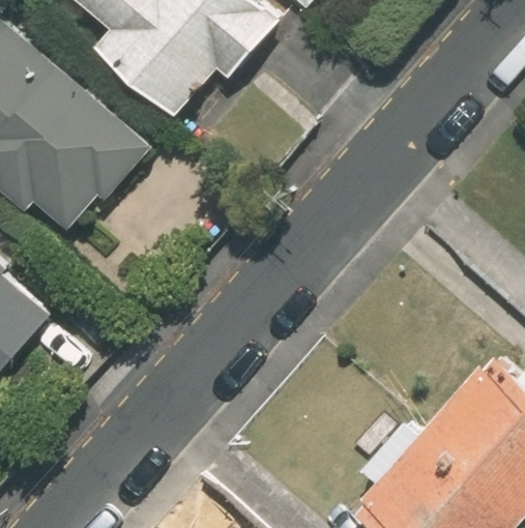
[(280,20),(269,11),(276,2),(274,0),(82,0),(116,29),(96,52),(176,119),(219,69),(229,79),(280,20)]
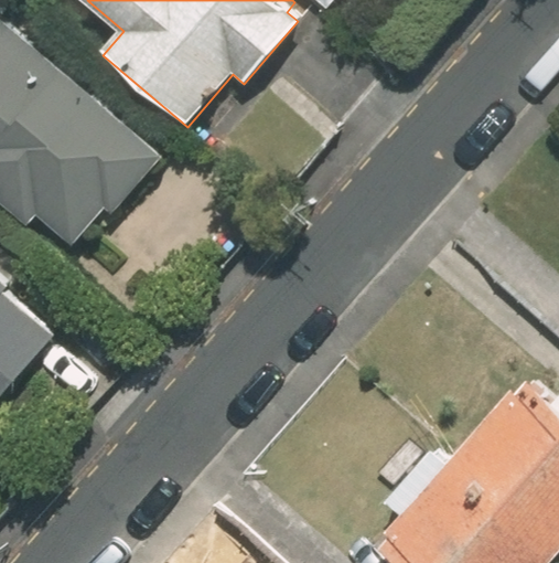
[(312,0),(323,9),(330,0),(312,0)]
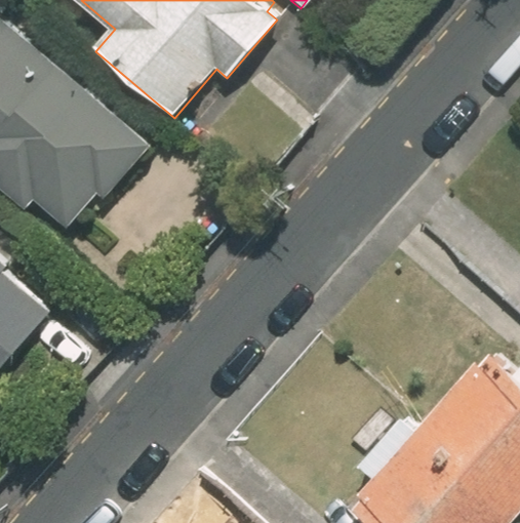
[(103,201),(151,147),(0,11),(0,185),(25,207),(30,202),(64,232),(95,195),(103,201)]
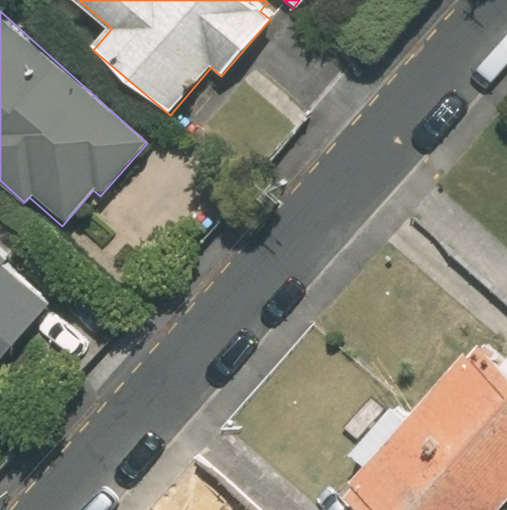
[(0,356),(50,301),(0,256),(0,356)]
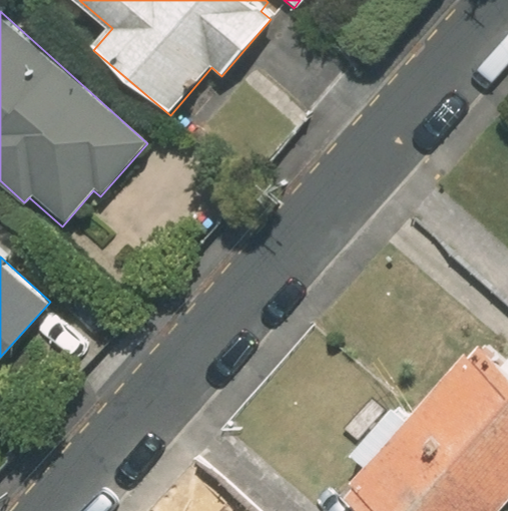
[(506,497),(507,494),(507,366),(474,338),(409,413),(506,497)]
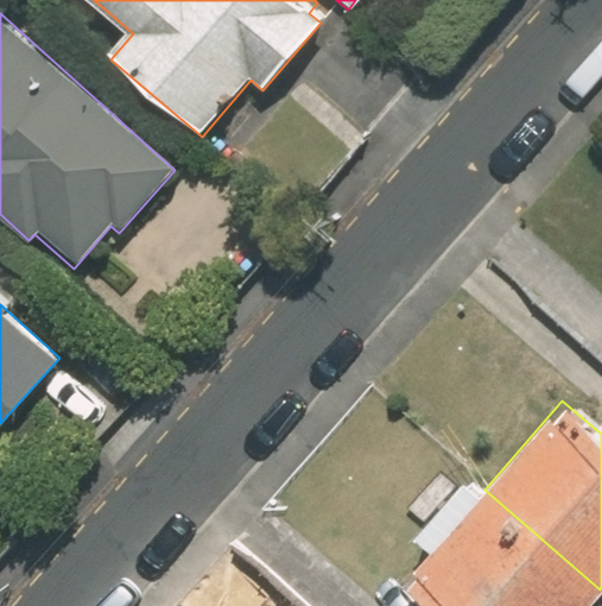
[(585,605),(600,589),(485,490),(406,579),(438,605),(585,605)]
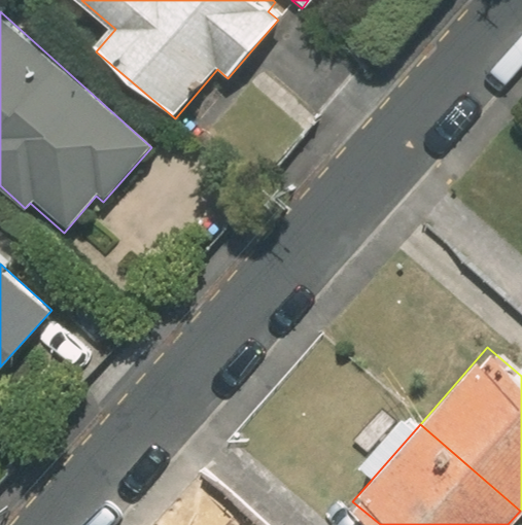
All buildings are outlined.
